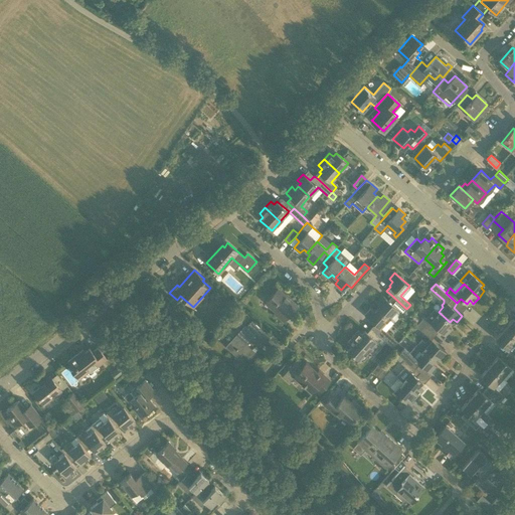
[(283,320),(297,305),(278,288),(266,302),(277,311),(275,313),(283,320)]
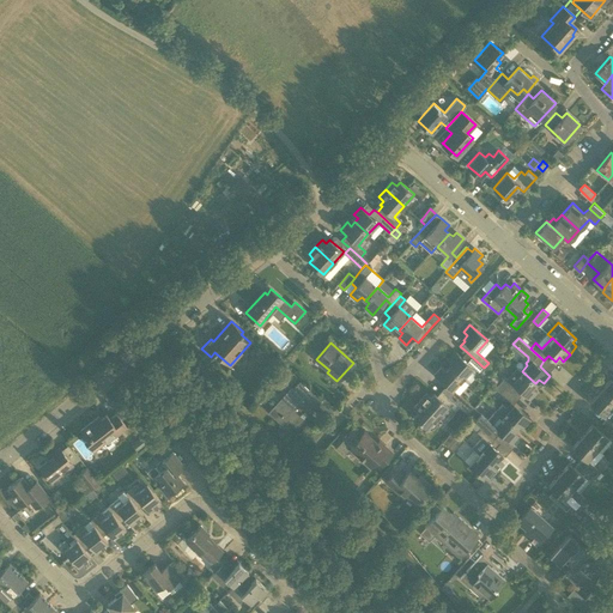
[(461,357),(455,351),(448,358),(453,363),(449,366),(462,378),(473,368),(479,372),(484,368),(467,352),(461,357)]
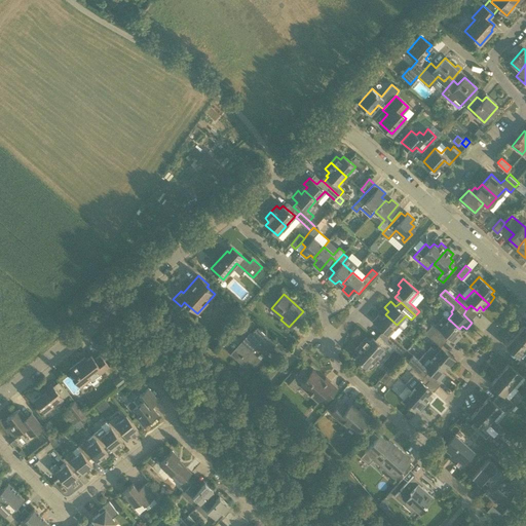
[(379,334),(384,339),(388,335),(397,325),(385,314),(382,317),(378,314),(373,321),(383,330),(379,334)]
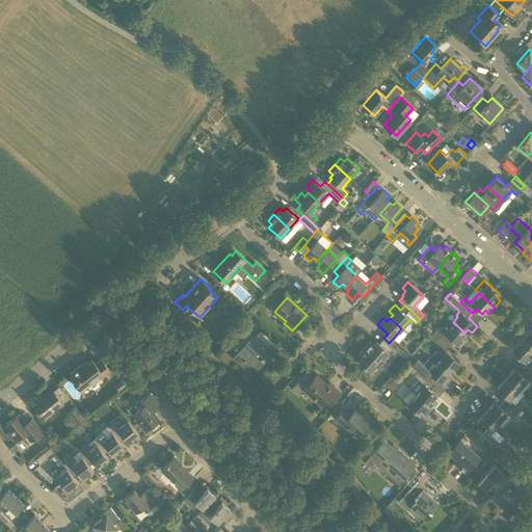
[(464,333),(453,322),(444,333),(439,327),(434,331),(437,335),(448,343),(450,345),(454,341),(459,346),(466,340),(461,336),(464,333)]
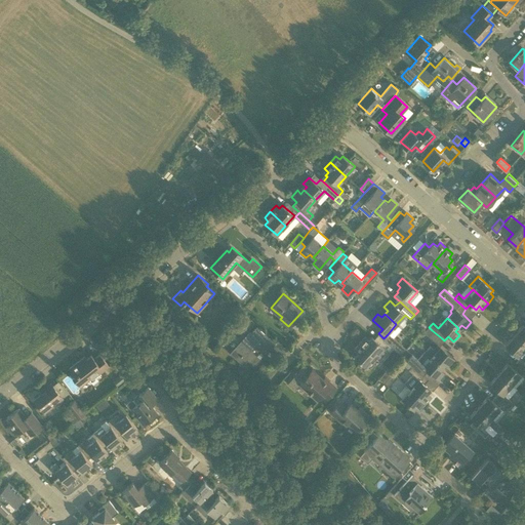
[(524,326),(523,324),(514,334),(524,344),(524,326)]
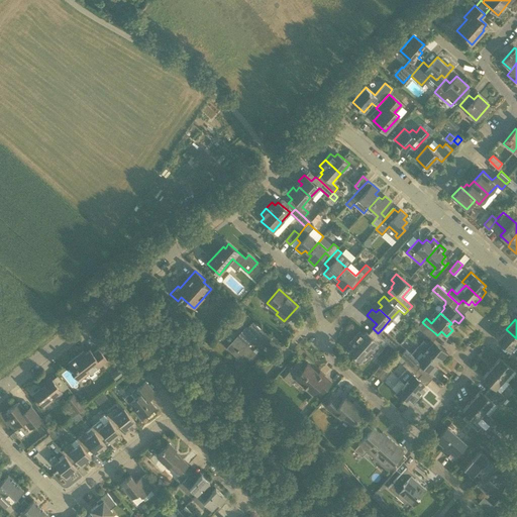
[(271,337),(252,321),(247,327),(245,325),(226,347),(239,358),(243,353),(250,359),(257,352),(256,351),(257,349),(257,348),(257,347),(262,344),(264,345),(271,337)]
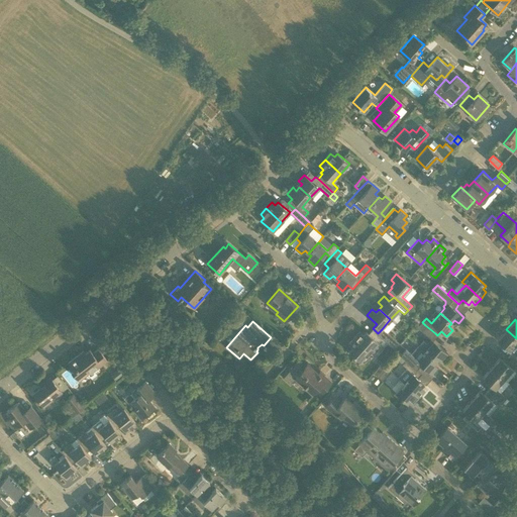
[(378,333),(373,328),(369,333),(367,331),(363,335),(359,331),(353,337),(370,351),(378,341),(383,346),(387,342),(378,333)]
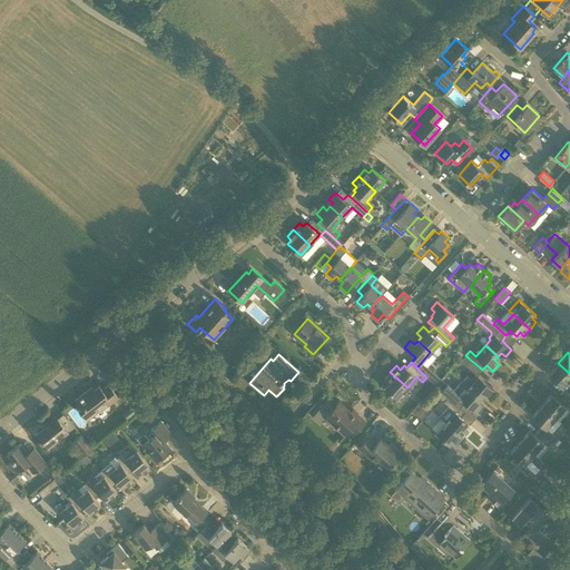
[(548,374),(562,386),(569,376),(569,373),(558,363),(548,374)]
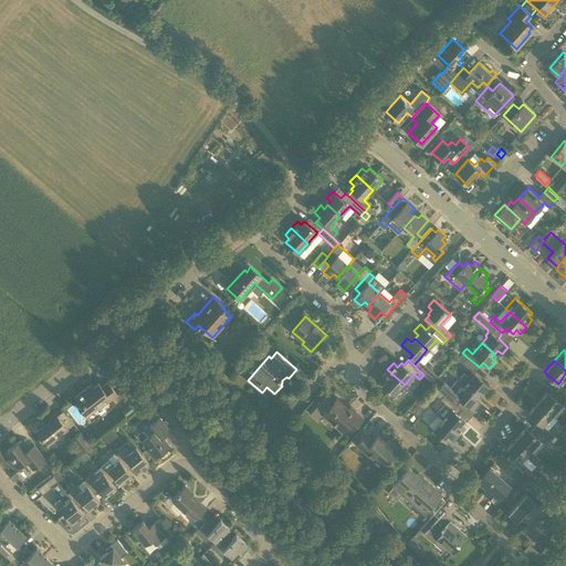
[(395,395),(405,385),(387,369),(381,377),(386,380),(381,384),(395,395)]
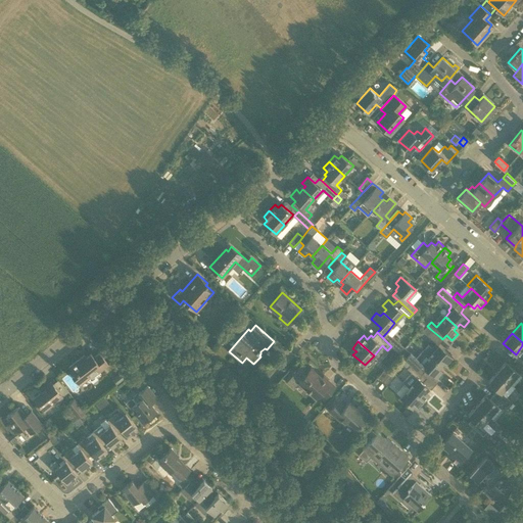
[(454,359),(438,344),(433,349),(428,344),(424,348),(430,354),(429,354),(441,365),(444,362),(447,365),(454,359)]
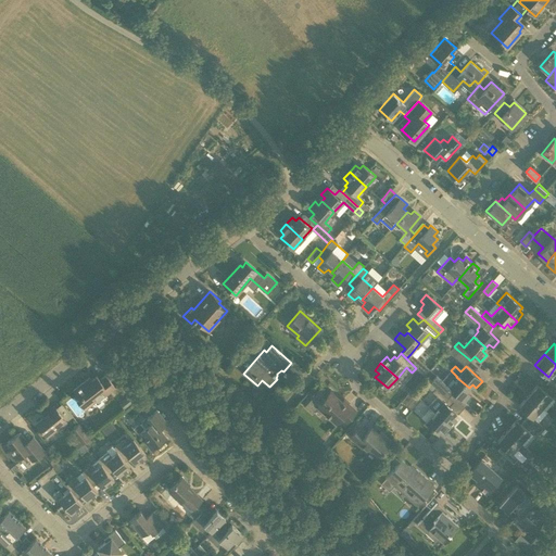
[(443,380),(437,375),(431,380),(438,387),(453,401),(457,396),(464,402),(470,394),(466,391),(469,388),(456,377),(457,377),(451,370),(443,380)]
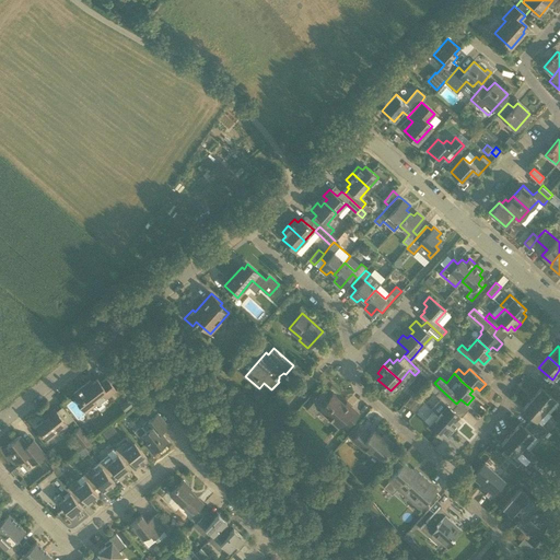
[(117,389),(107,377),(101,382),(97,378),(89,385),(86,383),(73,393),(79,399),(77,401),(85,411),(100,400),(101,401),(117,389)]
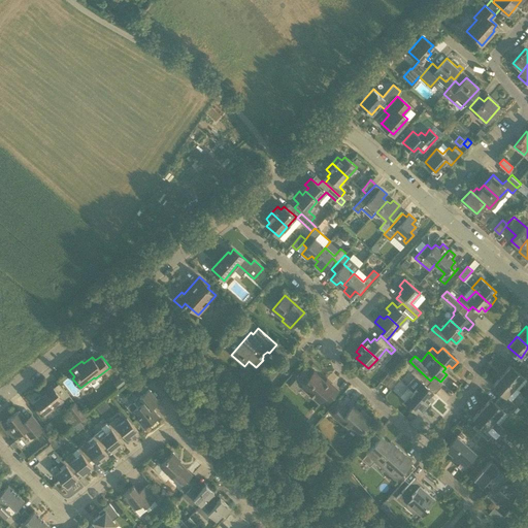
[(527,363),(523,359),(515,368),(510,364),(502,374),(515,386),(524,376),(527,380),(527,363)]
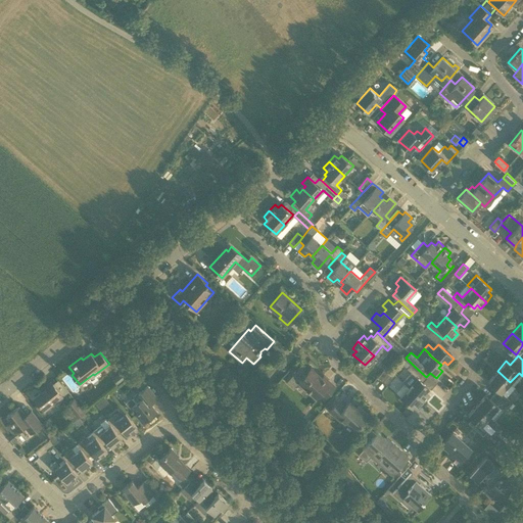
[(406,358),(400,363),(408,368),(412,364),(406,358)]
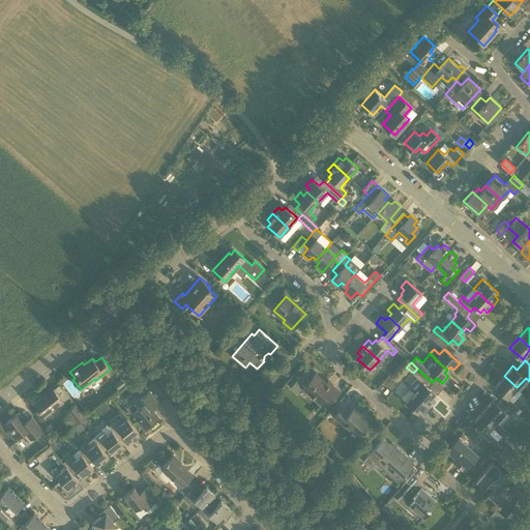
[(430,406),(436,400),(432,396),(435,392),(428,387),(432,382),(417,369),(413,373),(418,378),(422,383),(414,392),(430,406)]
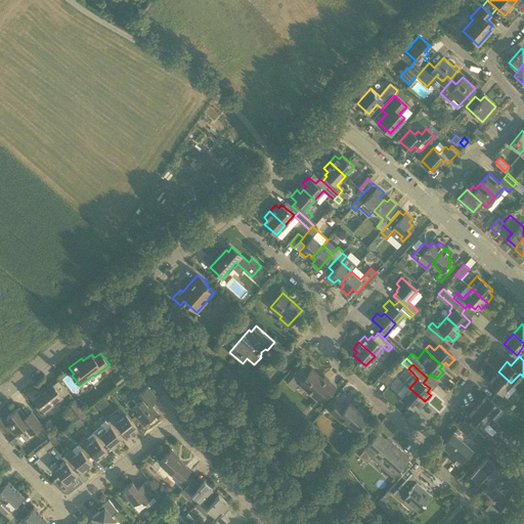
[(307,373),(300,367),(287,382),(294,388),(300,383),(316,398),(320,394),(325,398),(336,387),(329,380),(326,382),(321,378),(311,368),(307,373)]
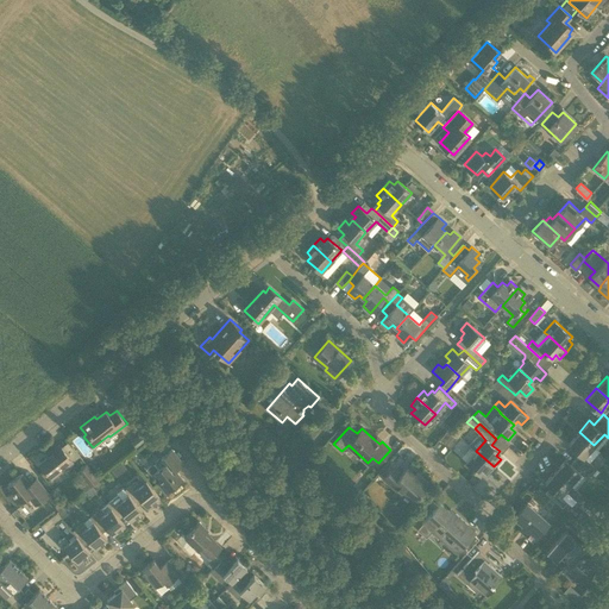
[(450,427),(447,431),(440,439),(446,444),(456,433),(450,427)]
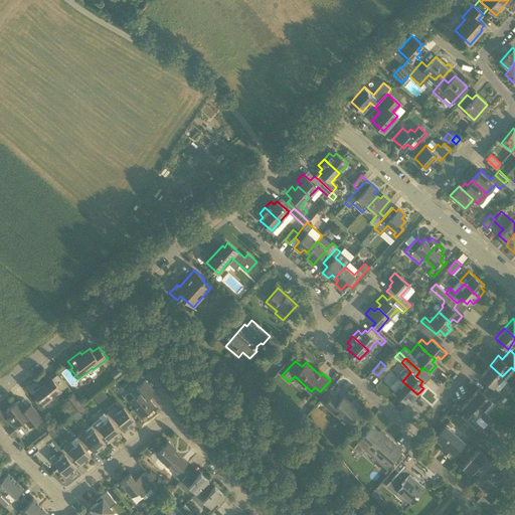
[(493,386),(502,376),(490,365),(481,375),(493,386)]
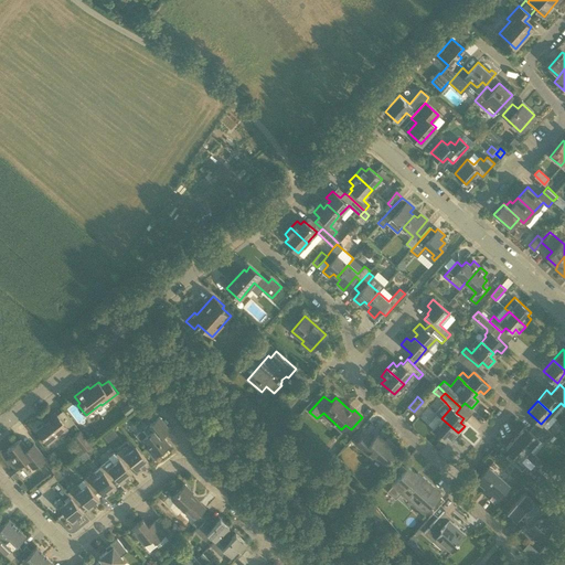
[(418,416),(425,407),(427,405),(423,402),(414,412),(418,416)]
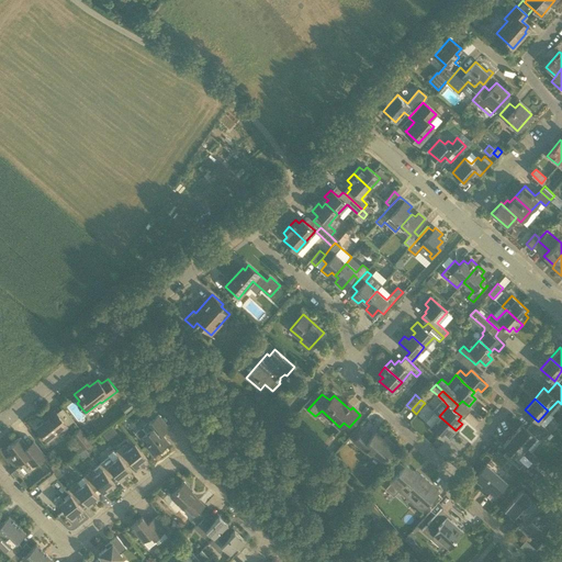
[(47,441),(48,440),(67,426),(55,409),(47,416),(48,417),(36,427),(47,441)]
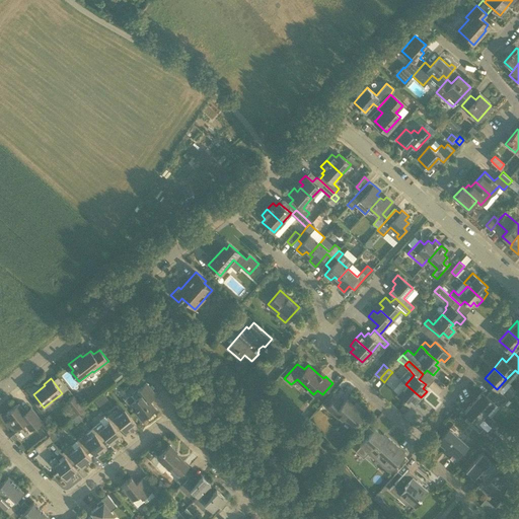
[(156,408),(149,399),(156,394),(146,382),(125,399),(130,404),(132,402),(137,410),(135,412),(141,420),(147,415),(148,417),(152,414),(151,412),(156,408)]
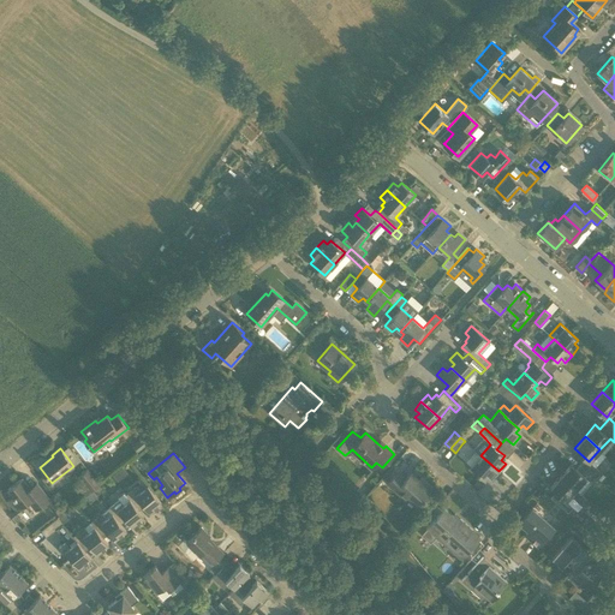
[(493,478),(499,471),(481,455),(471,466),(484,479),(488,475),(493,478)]
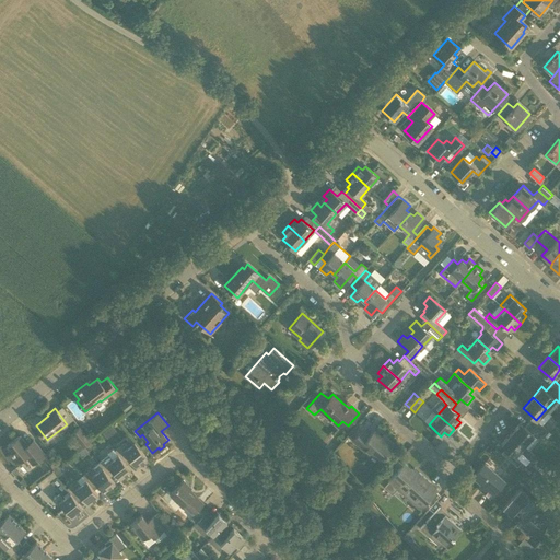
[(548,430),(538,421),(534,427),(528,422),(525,427),(520,422),(511,433),(524,445),(533,434),(539,440),(548,430)]
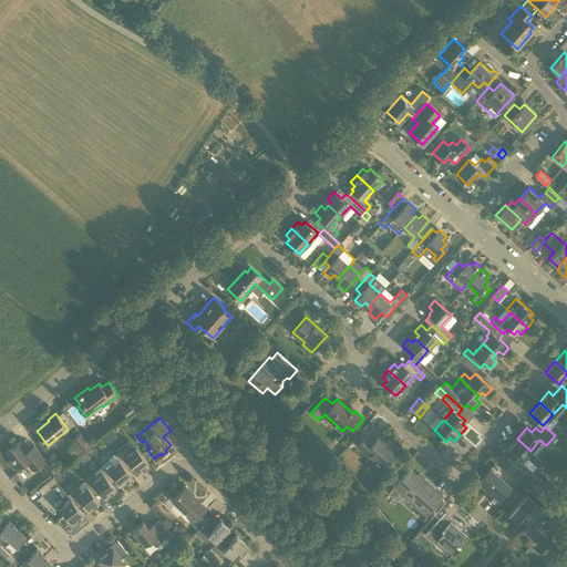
[(78,457),(92,446),(81,432),(72,439),(78,445),(72,450),(78,457)]
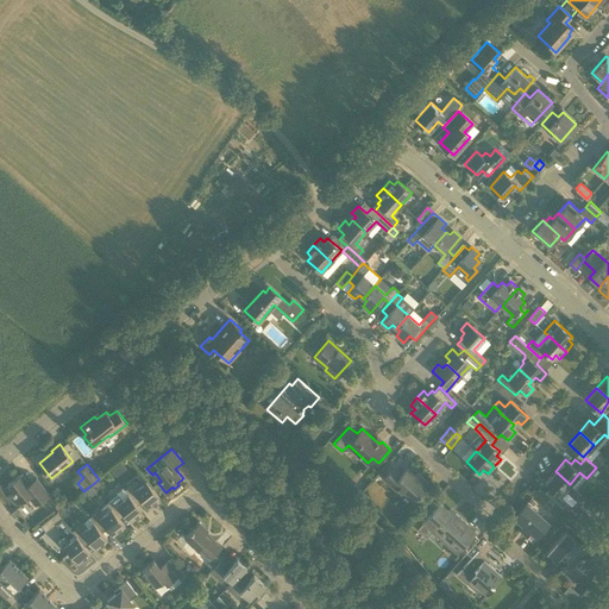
[(401,473),(394,466),(383,478),(397,491),(400,489),(413,501),(428,484),(421,476),(419,478),(414,475),(407,468),(401,473)]
